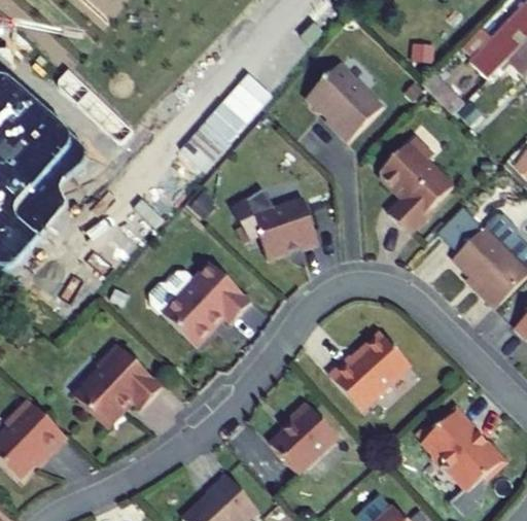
[(526,36),(526,0),(524,0),(491,35),(481,25),(461,44),(472,56),(469,59),(487,77),(500,64),(515,48),(526,36)]
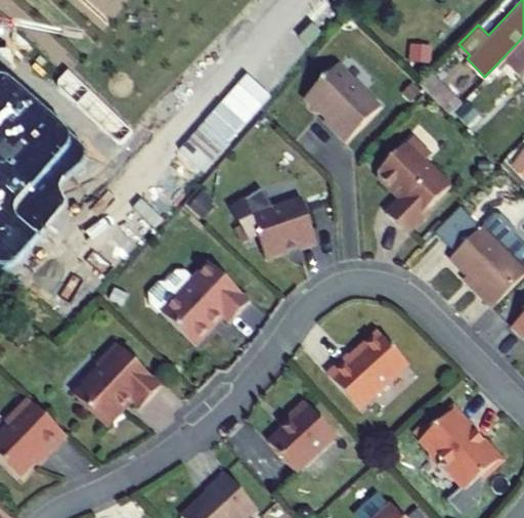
[(523,36),(512,48),(523,60),(523,36)]
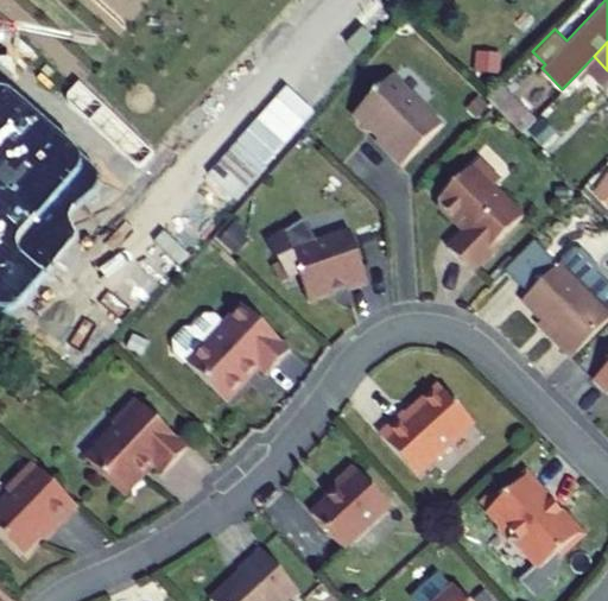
[(605,87),(607,82),(607,70),(594,56),(577,74),(580,77),(587,70),(605,87)]
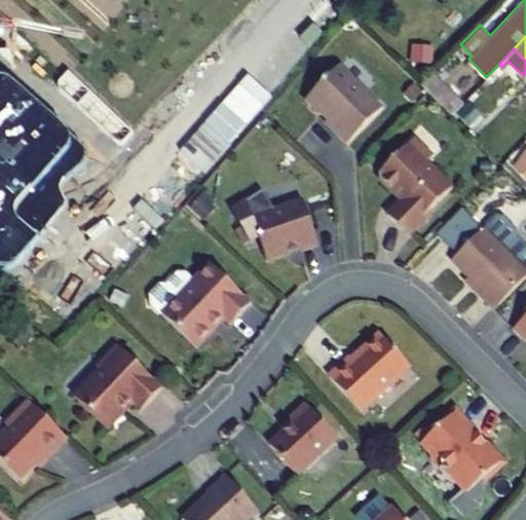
[(326,118),(347,140),(382,104),(339,61),(305,96),(318,110),(321,110),(328,116),(326,118)]
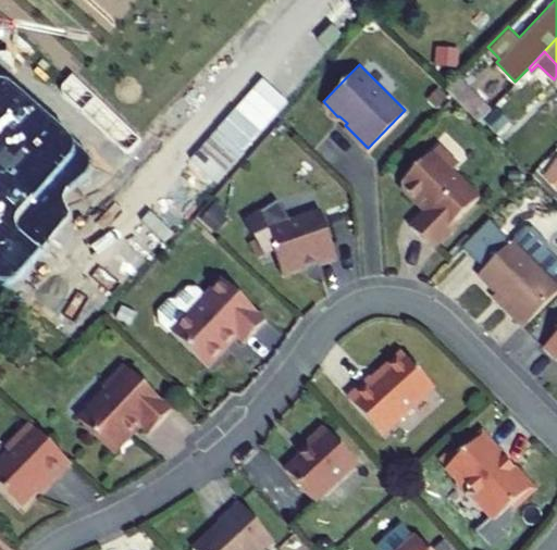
[(141,136),(70,67),(61,77),(61,80),(62,87),(104,127),(115,137),(126,148),(131,146),(141,136)]
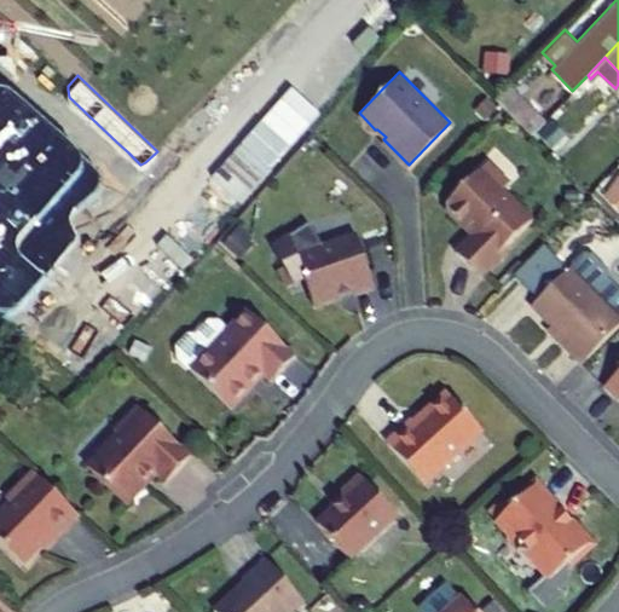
[(97,167),(0,79),(0,312),(7,317),(13,315),(44,273),(77,232),(68,219),(73,203),(98,180),(100,171),(97,167)]
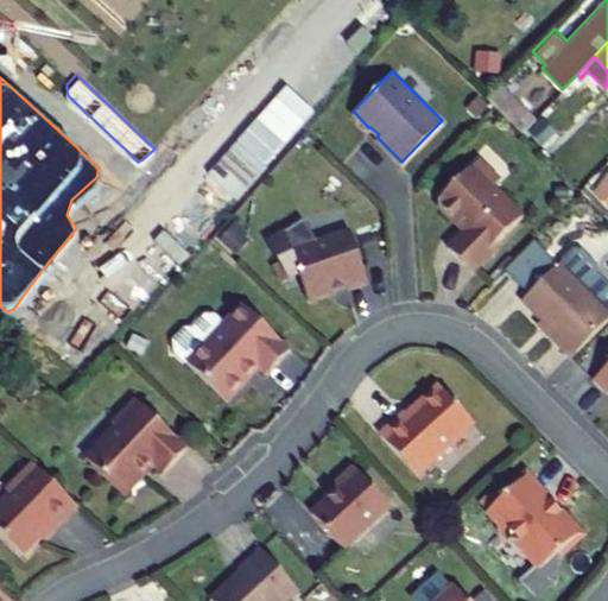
[(521,130),(534,115),(500,81),(487,95),(521,130)]
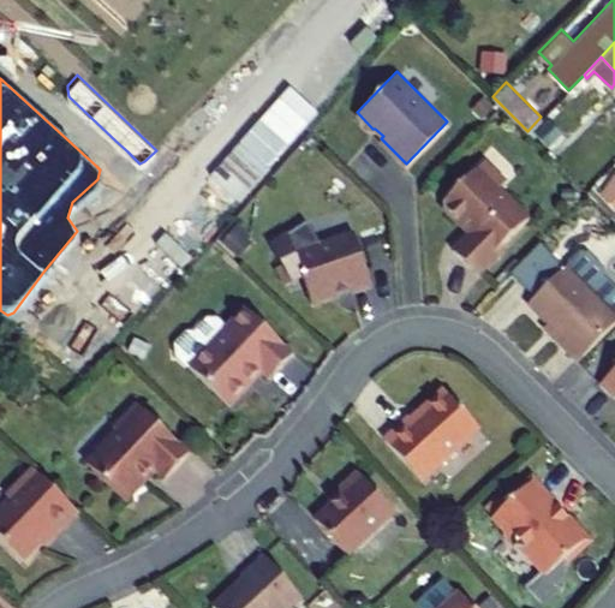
[(482,114),(493,102),(483,94),(473,106),(482,114)]
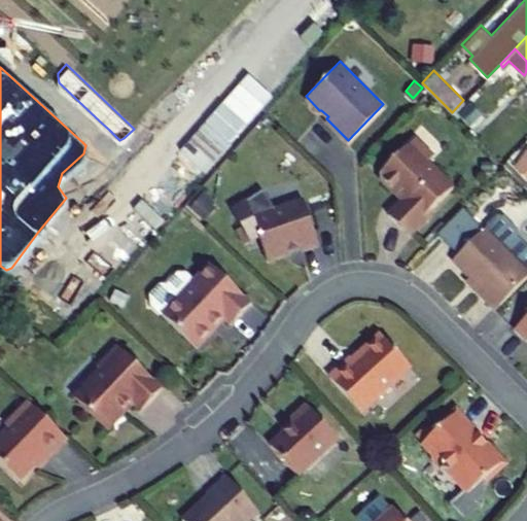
[(480,112),(468,101),(459,110),(470,123),(480,112)]
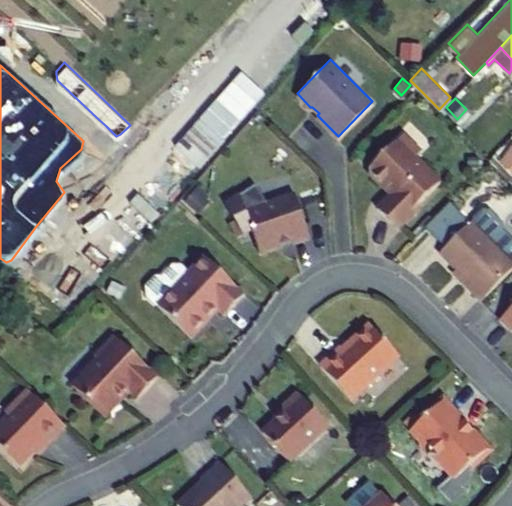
[(420,148),(403,131),(370,164),(370,170),(391,192),(377,205),(398,226),(420,204),(417,201),(440,179),(415,153),(420,148)]
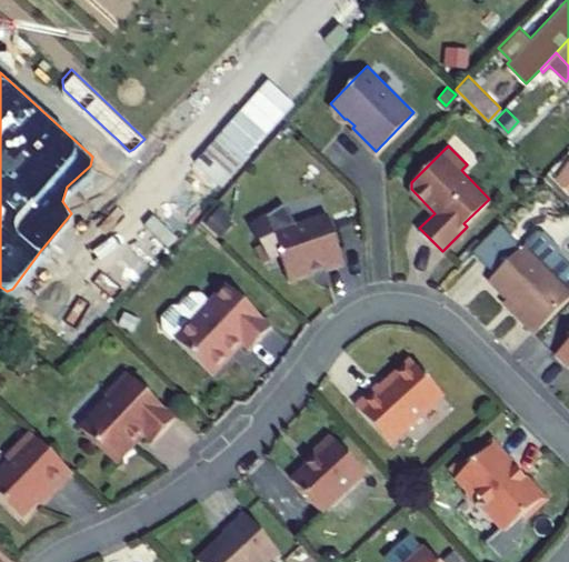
[(531,180),(531,171),(521,171),(521,180),(531,180)]
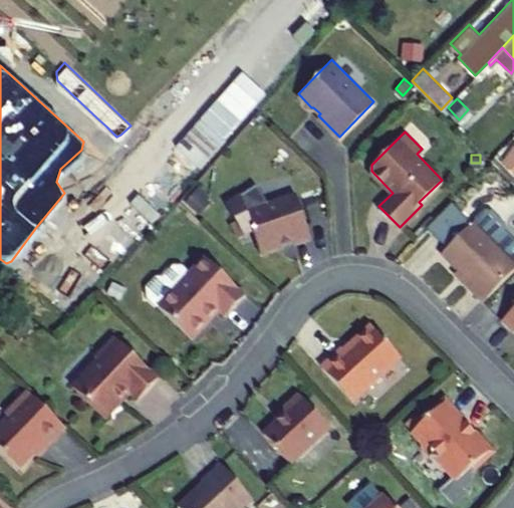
[(293,240),(311,234),(296,191),(268,200),(257,183),(233,199),(230,209),(243,232),(252,229),(259,249),(293,237),(293,240)]
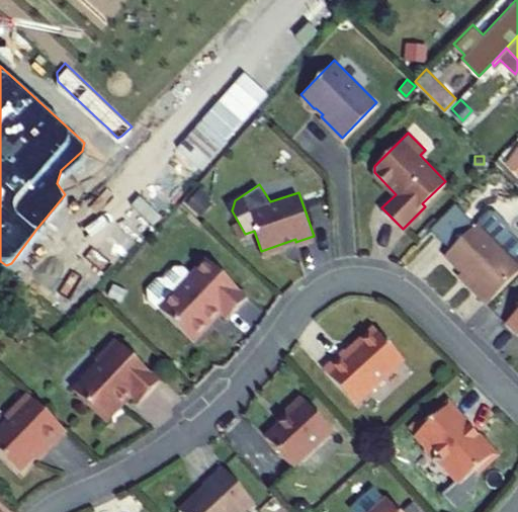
[(210,196),(199,185),(187,199),(199,209),(210,196)]
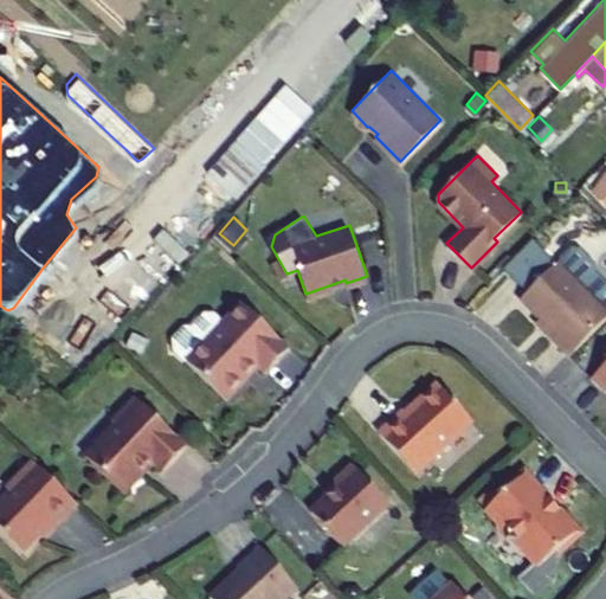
[(605,303),(605,283),(574,255),(563,265),(605,303)]
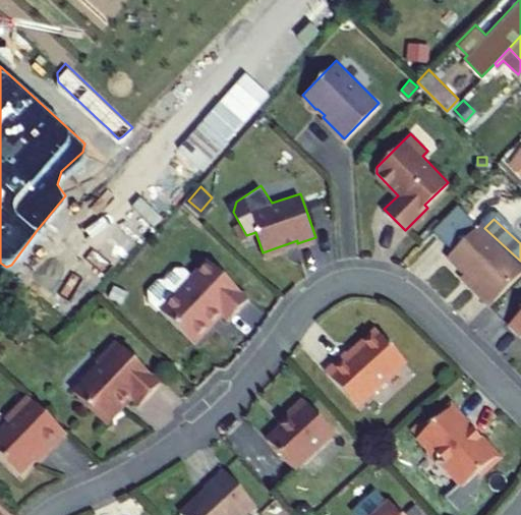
[(488,302),(520,269),(520,265),(477,223),(447,253),(479,286),(476,290),(488,302)]
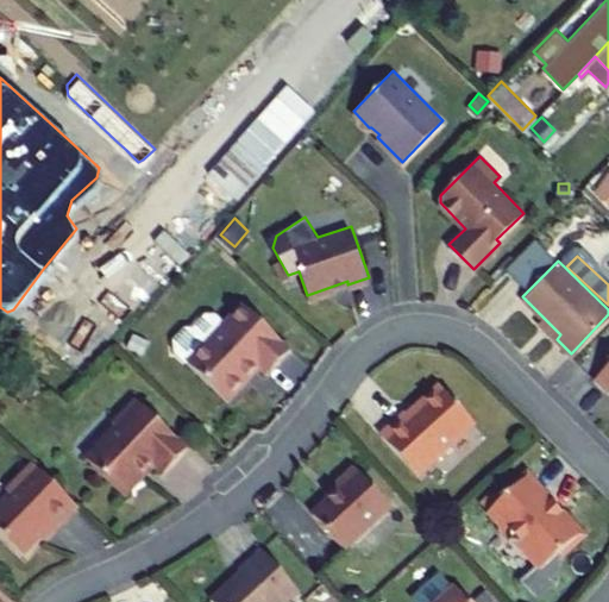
[(290,346),(243,301),(224,320),(214,312),(207,312),(194,326),(186,326),(174,338),(170,338),(170,347),(174,347),(226,397),(259,364),(267,371),(290,346)]
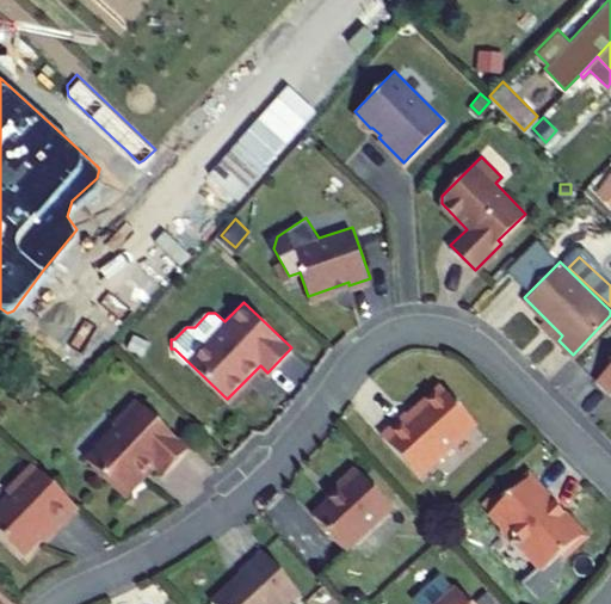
[(144,316),(140,327),(148,331),(153,320),(144,316)]
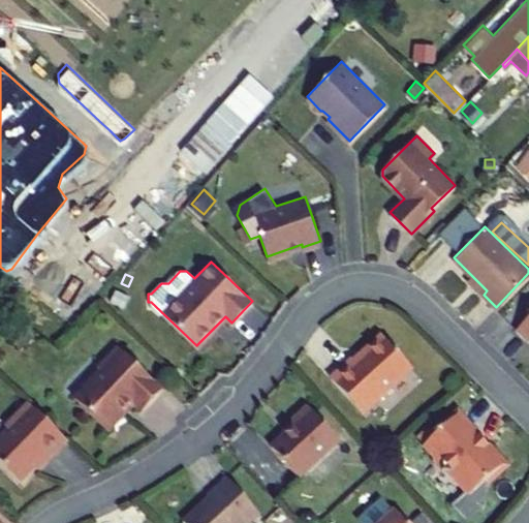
[(114,300),(123,304),(128,290),(119,286),(114,300)]
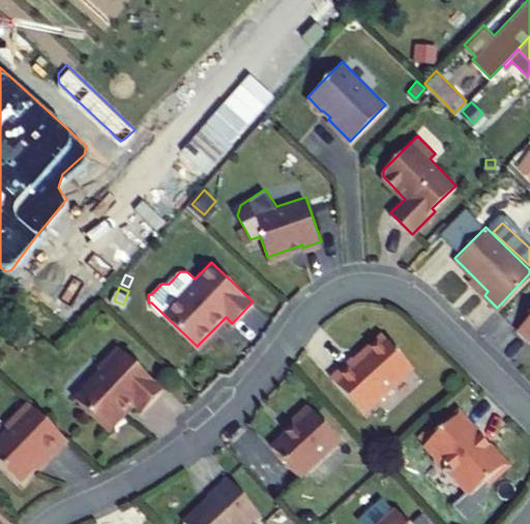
[(529,313),(517,327),(528,339),(529,337),(529,313)]
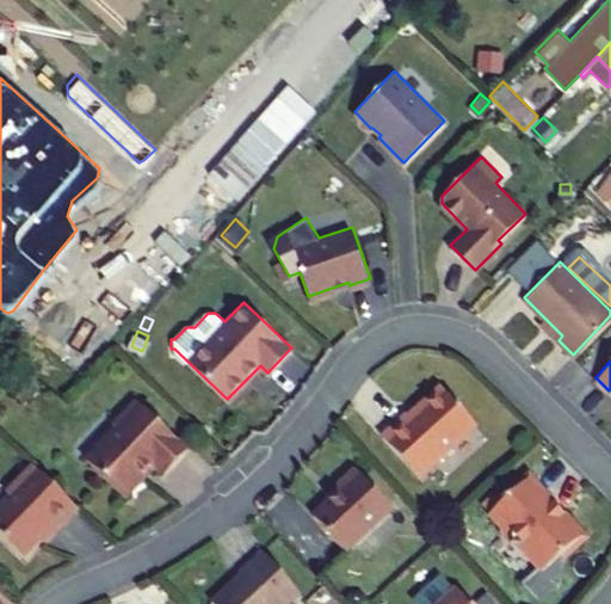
[(0,395),(11,406),(23,394),(11,381),(0,390),(0,395)]
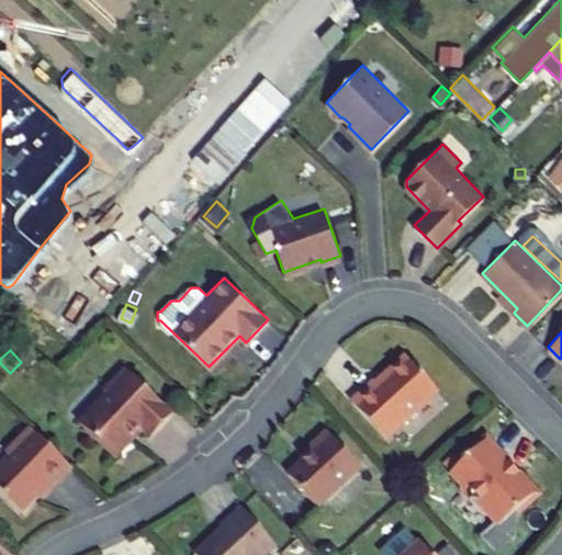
[(351,397),(384,434),(438,386),(405,351),(384,370),(386,372),(378,381),(373,377),(351,397)]
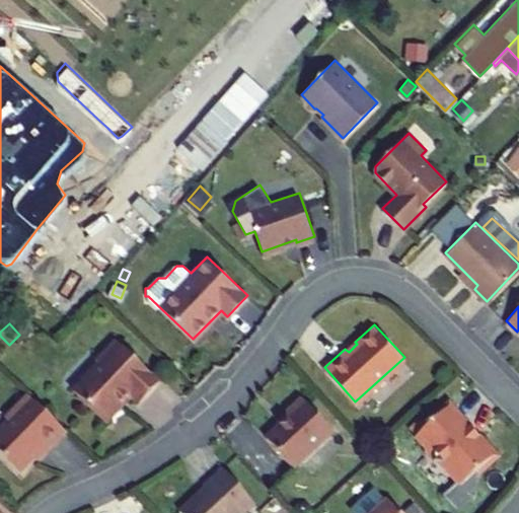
[(72,387),(105,419),(123,400),(121,398),(130,390),(139,399),(159,378),(133,354),(124,346),(116,338),(95,358),(98,360),(72,387)]
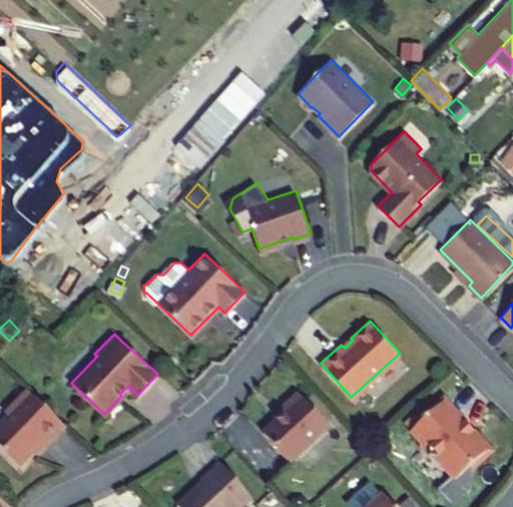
[(122,342),(131,350),(133,347),(125,339),(122,342)]
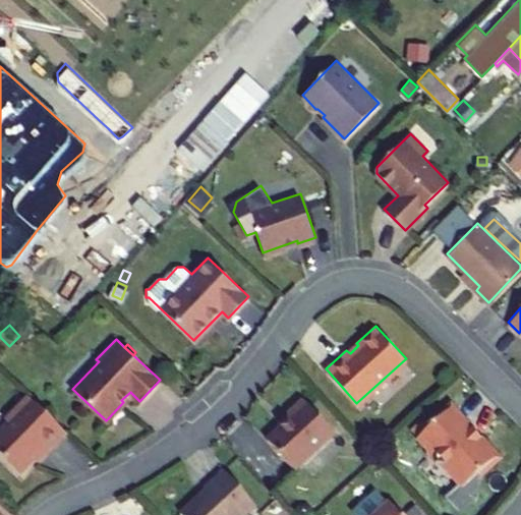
[(46,450),(65,430),(27,393),(5,416),(8,419),(0,426),(0,451),(19,470),(42,447),(46,450)]
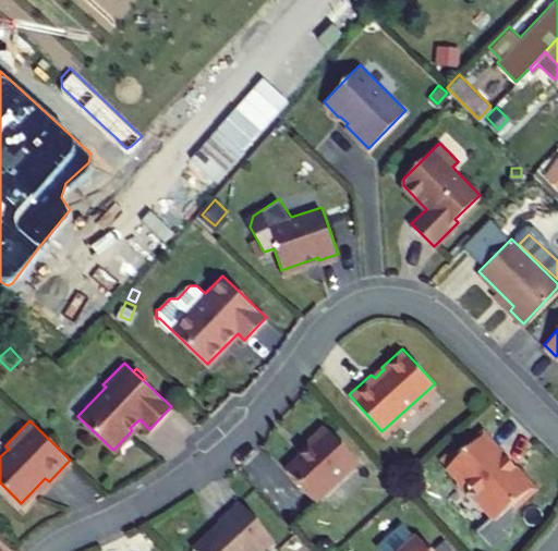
[(286,467),(316,499),(359,460),(325,424),(308,438),(313,442),(286,467)]
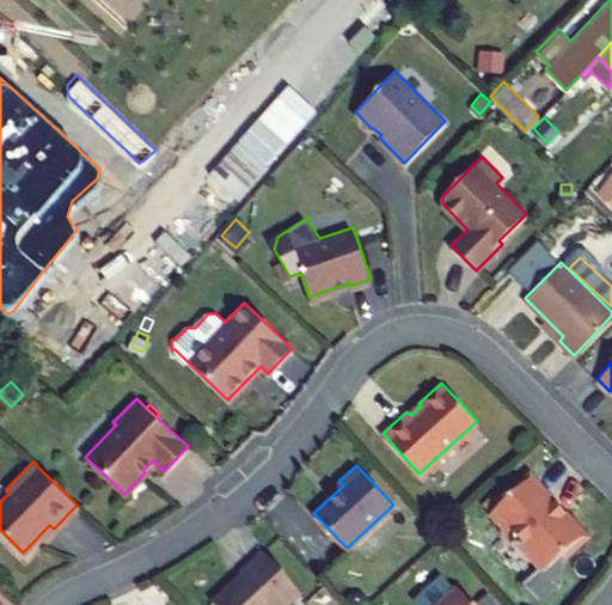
[(563,555),(579,541),(580,525),(564,508),(563,509),(533,477),(524,477),(505,494),(506,496),(490,509),(502,523),(501,530),(510,541),(518,541),(542,567),(526,581),(538,596),(556,580),(552,575),(562,567),(563,555)]
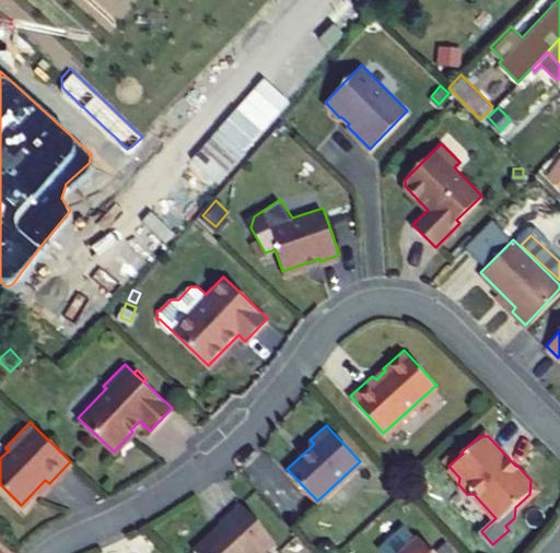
[(221,521),(194,546),(199,552),(259,552),(275,539),(240,501),(219,519),(221,521)]
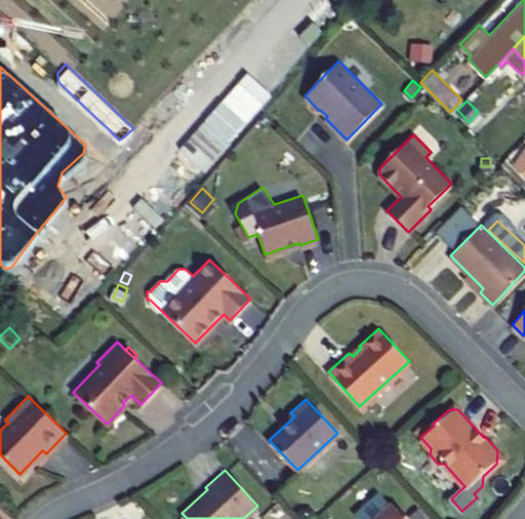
[(408,518),(392,501),(371,518),(408,518)]
